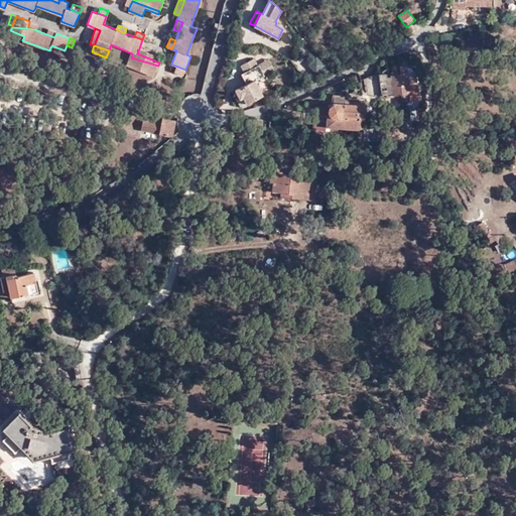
[(137,53),(154,60),(156,55),(139,48),(137,53)]
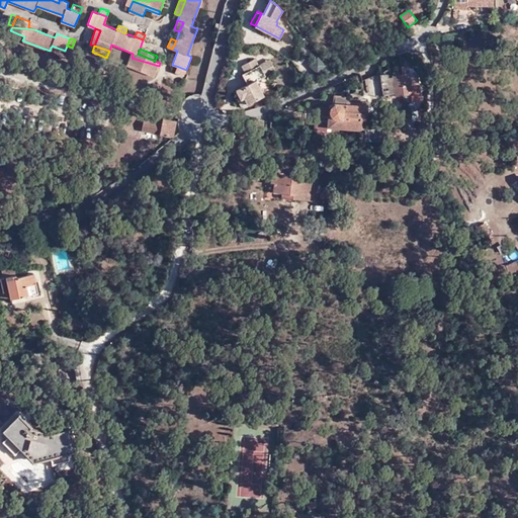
[(315,74),(327,68),(321,56),(309,62),(315,74)]
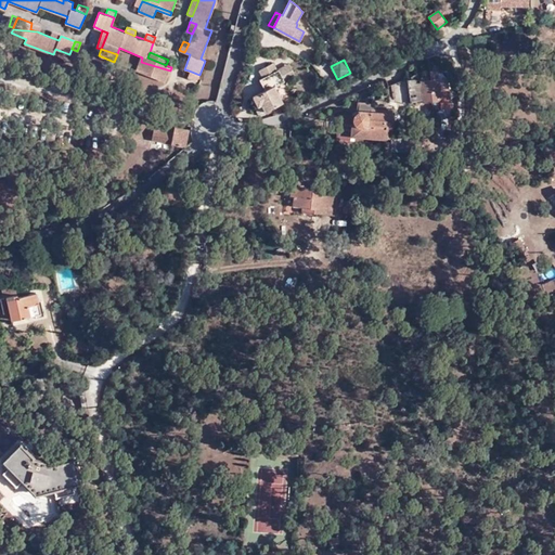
[(170,71),(141,62),(138,71),(166,81),(170,71)]
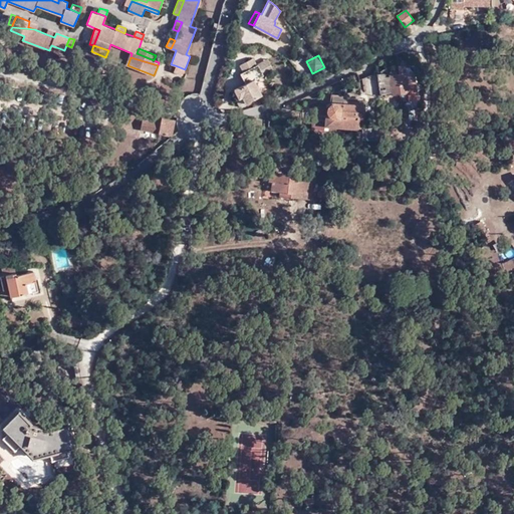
[(240,68),(255,61),(253,58),(239,65),(240,68)]
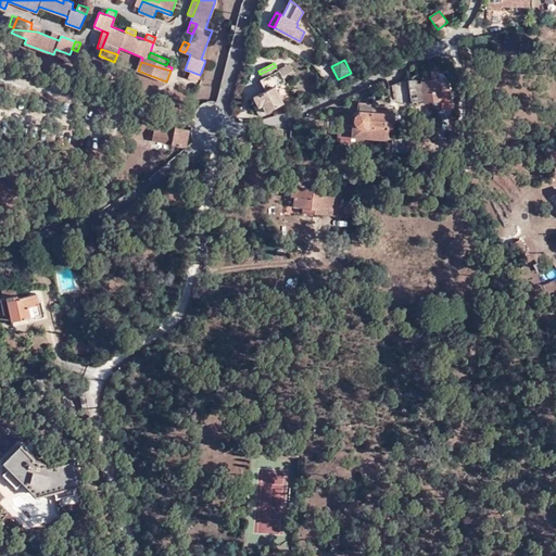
[(286,78),(295,75),(291,64),(282,67),(286,78)]
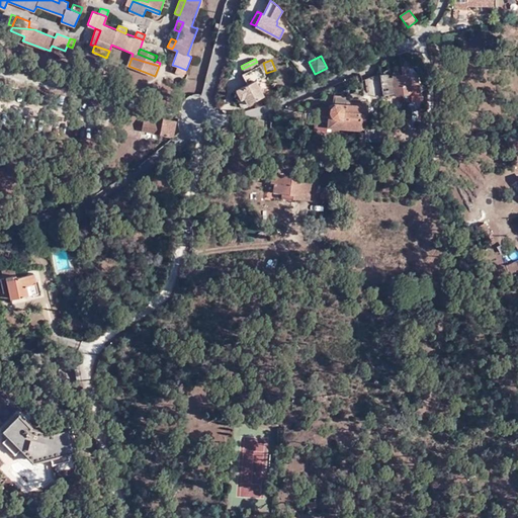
[(256,82),(265,77),(260,66),(259,66),(257,62),(242,69),(245,73),(242,75),(248,85),(237,90),(241,99),(245,98),(247,104),(263,96),(256,82)]
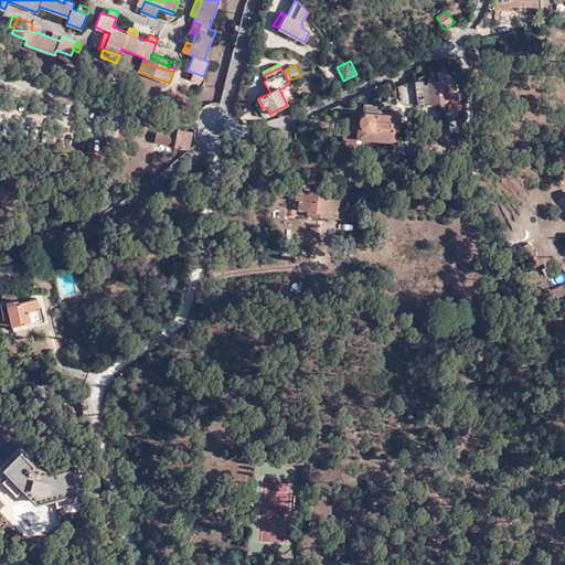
[(192,72),(190,77),(190,78),(201,82),(203,76),(192,72)]
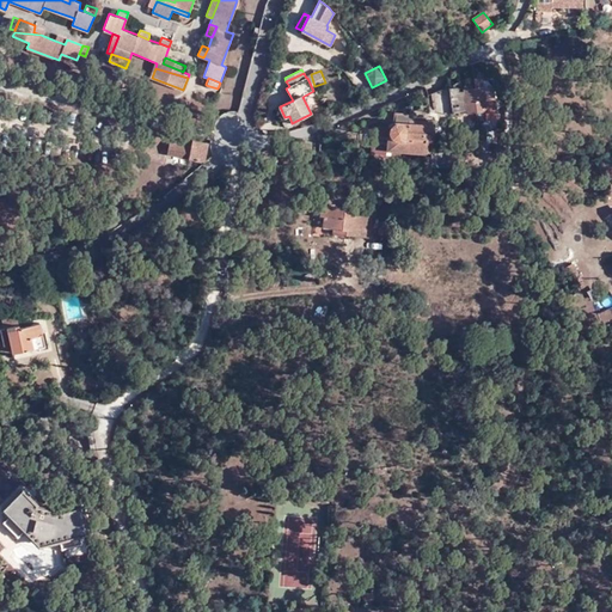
[(473,86),(477,111),(484,110),(484,109),(496,108),(495,98),(494,90),(490,84),(484,85),(483,85),(483,79),(475,80),(475,86),(473,86)]
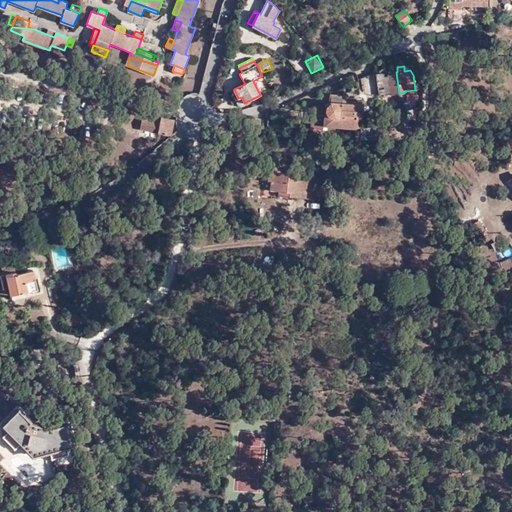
[(389,75),(376,77),(377,81),(380,81),(381,96),(385,95),(384,93),(390,92),(390,94),(399,93),(396,72),(396,69),(388,70),(389,75)]
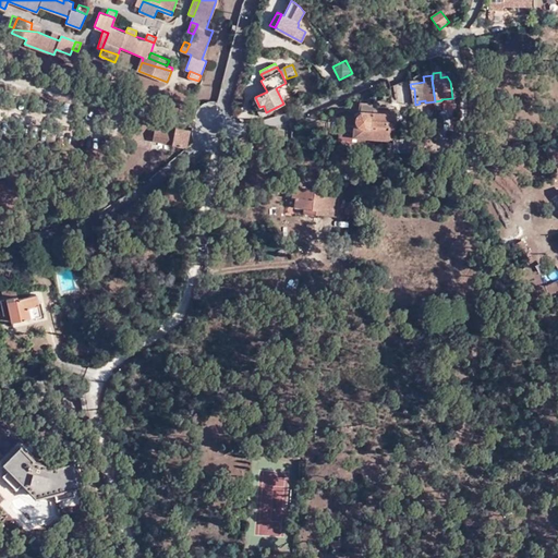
[(393,85),(397,110),(410,109),(407,80),(393,85)]
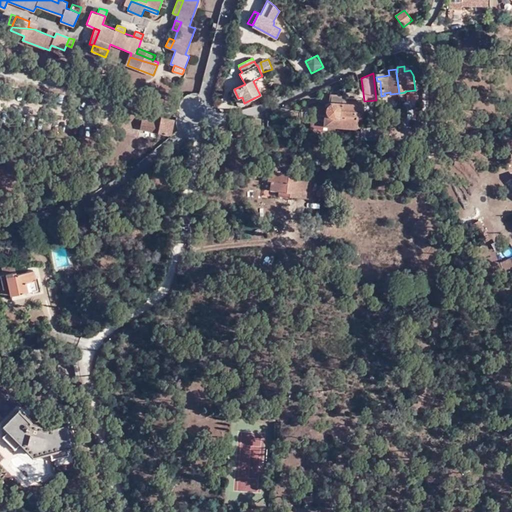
[(405,91),(405,92),(406,99),(415,98),(415,90),(405,91)]
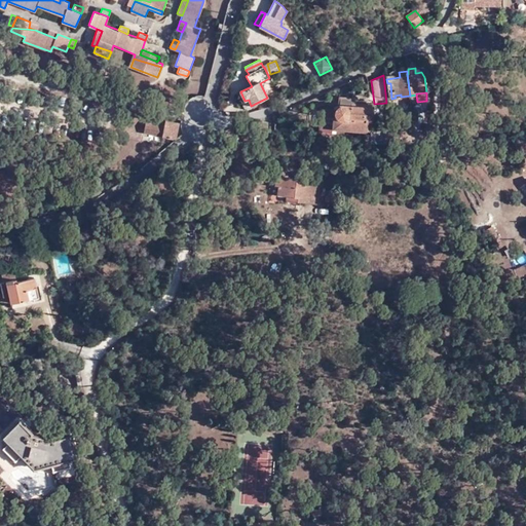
[(251,106),(249,100),(245,101),(242,103),(246,109),(251,106)]
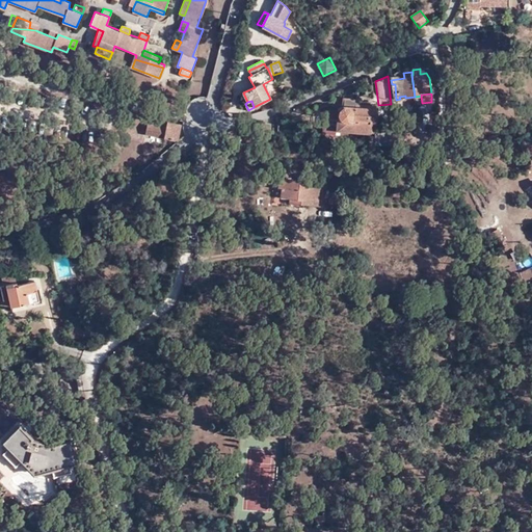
[(369,116),(370,105),(355,104),(354,108),(342,107),(339,109),(338,113),(324,112),(322,135),(336,136),(337,130),(370,133),(371,116),(369,116)]
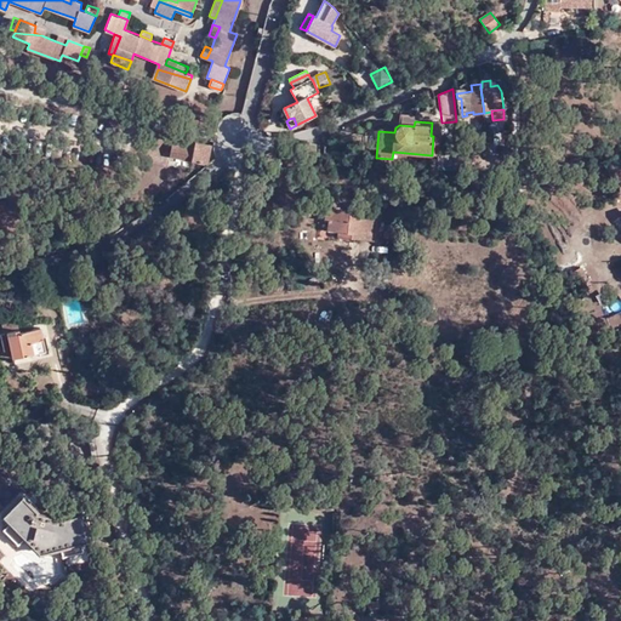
[(440,124),(432,123),(431,136),(433,136),(432,155),(438,157),(440,124)]
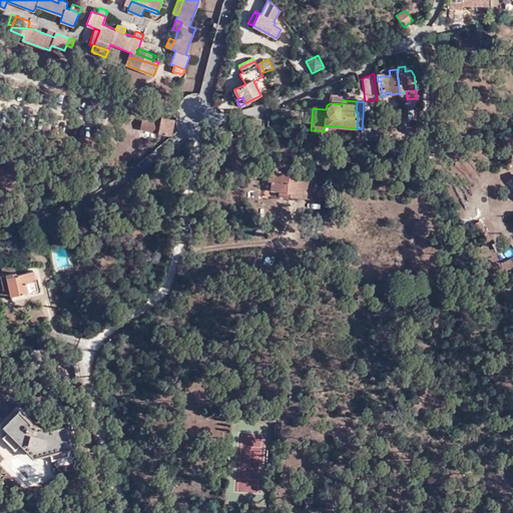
[(140,129),(169,135),(173,120),(160,117),(158,123),(142,120),(140,129)]
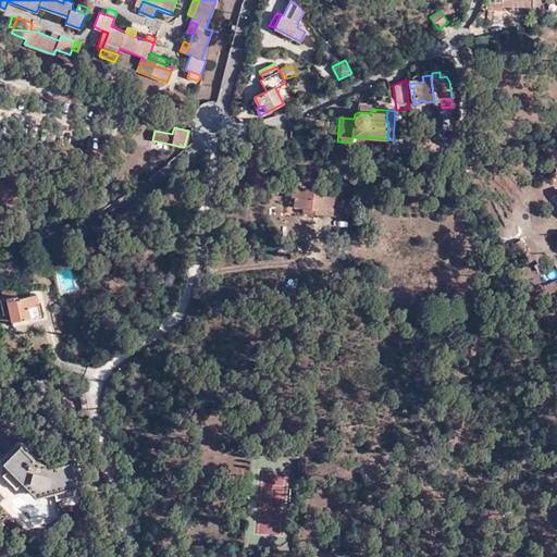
[(335,207),(336,197),(311,194),(312,188),(292,186),(291,197),(293,196),(292,207),(301,207),(307,208),(307,212),(334,215),(335,207)]
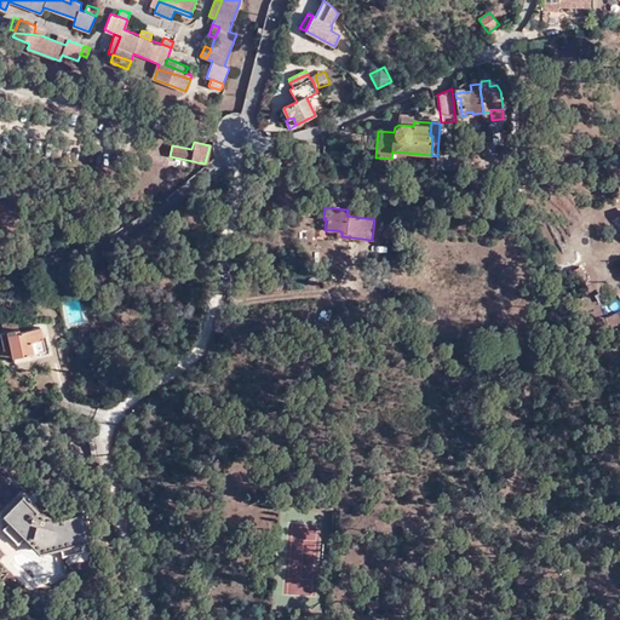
[(383,220),(374,219),(373,230),(382,231),(383,220)]
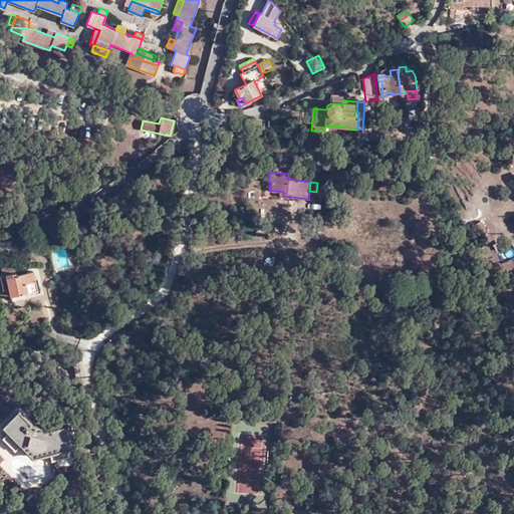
[(488,238),(480,221),(471,225),(480,242),(488,238)]
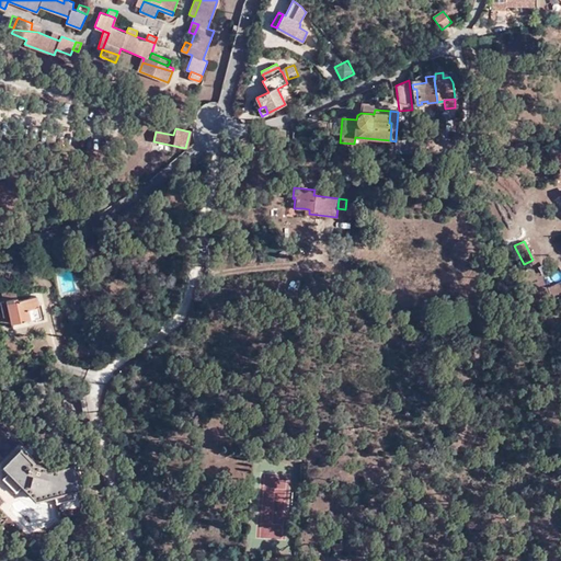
[(16,294),(4,297),(6,301),(2,302),(6,317),(11,316),(13,323),(41,317),(39,307),(41,307),(38,297),(18,300),(16,294)]
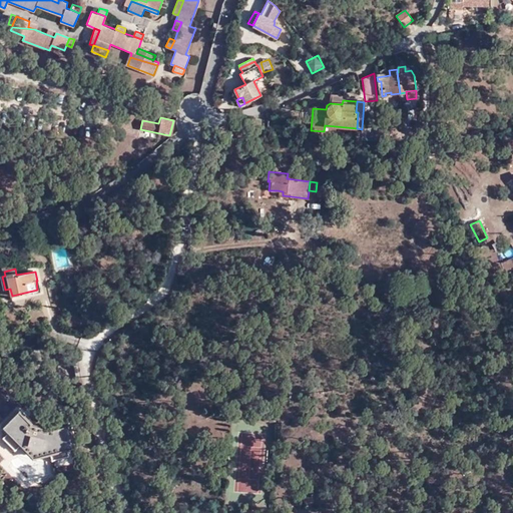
[(40,448),(42,456),(50,454),(51,461),(68,457),(67,450),(74,448),(69,427),(51,431),(51,433),(30,426),(30,425),(18,412),(2,428),(7,434),(2,438),(13,451),(19,446),(25,451),(31,445),(40,448)]
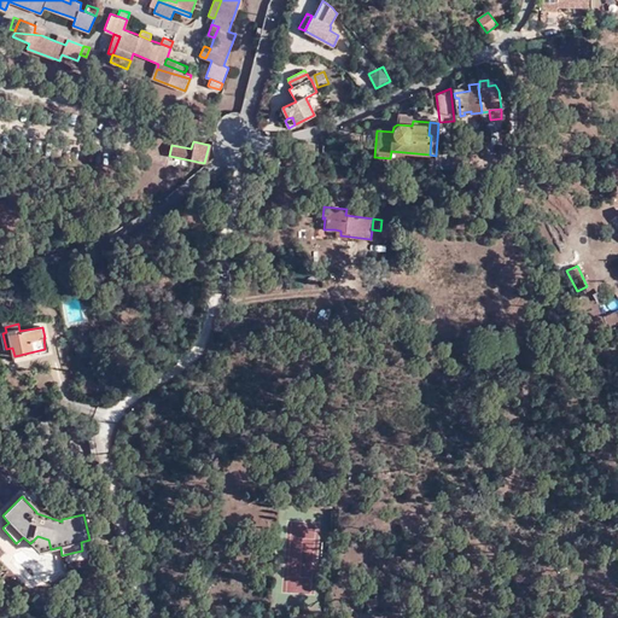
[(30,543),(39,553),(51,549),(48,540),(38,536),(30,543)]
